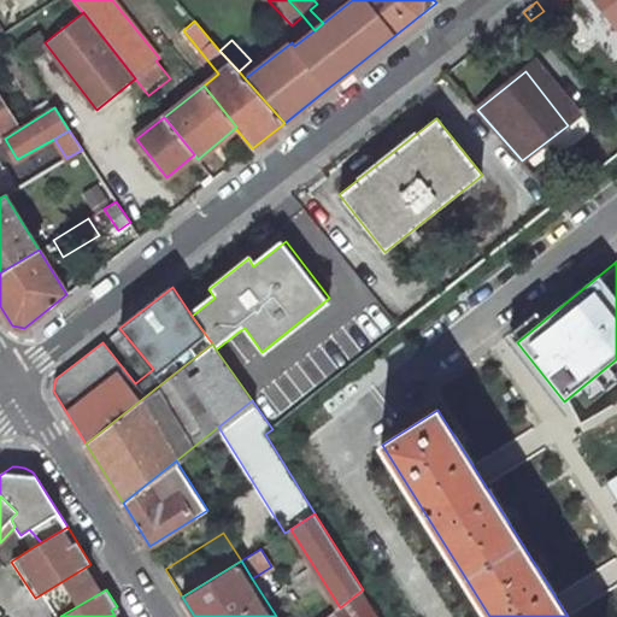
[(380,616),(363,589),(340,607),(327,616),(380,616)]
